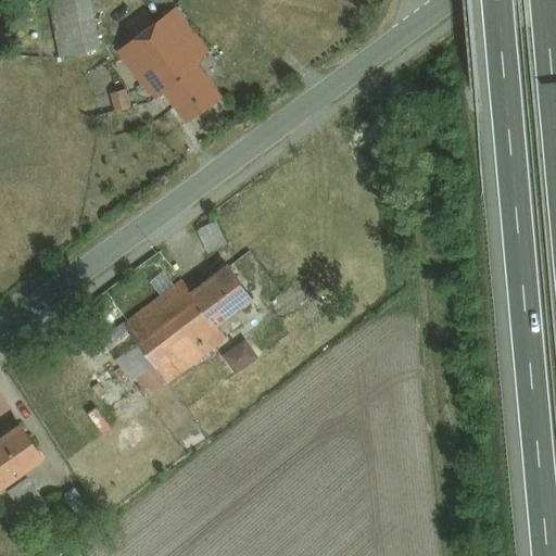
[(100,50),(92,0),(51,0),(60,55),(100,50)]
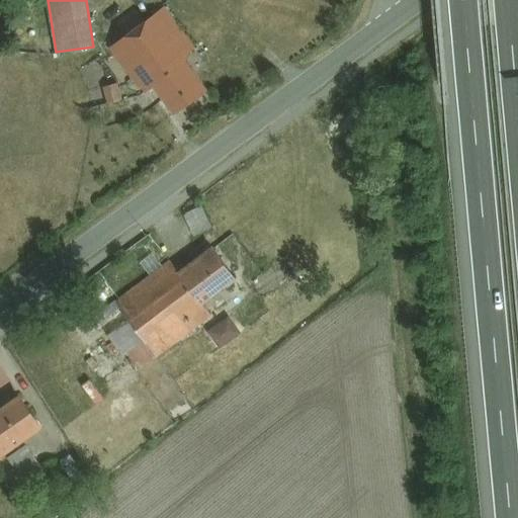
[(162,10),(110,47),(144,93),(155,86),(173,112),(207,88),(185,57),(191,53),(162,10)]
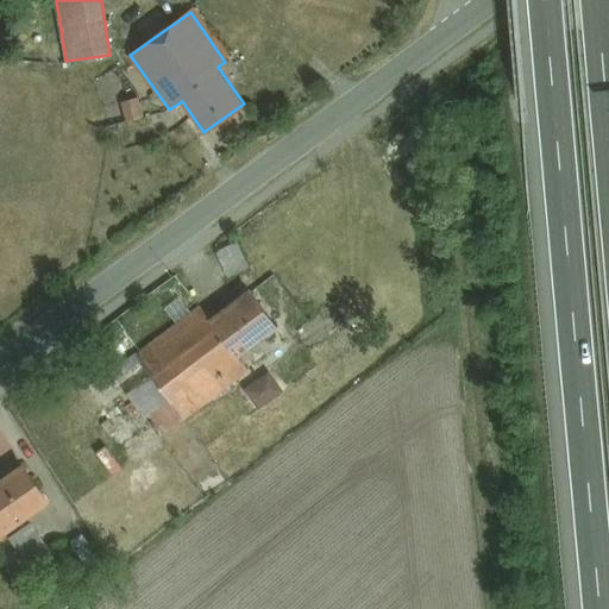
[(129,121),(146,117),(142,96),(123,101),(129,121)]
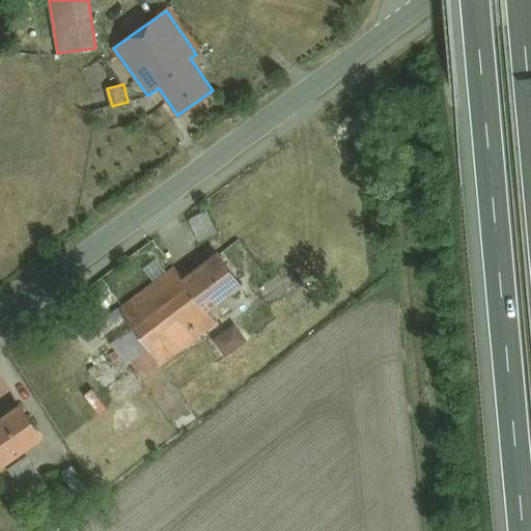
[(190,220),(201,242),(218,233),(206,211),(190,220)]
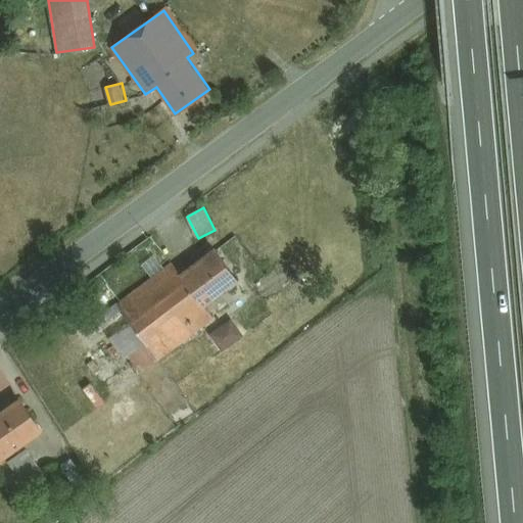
[(176,253),(115,296),(155,353),(254,284),(231,250),(193,277),(176,253)]
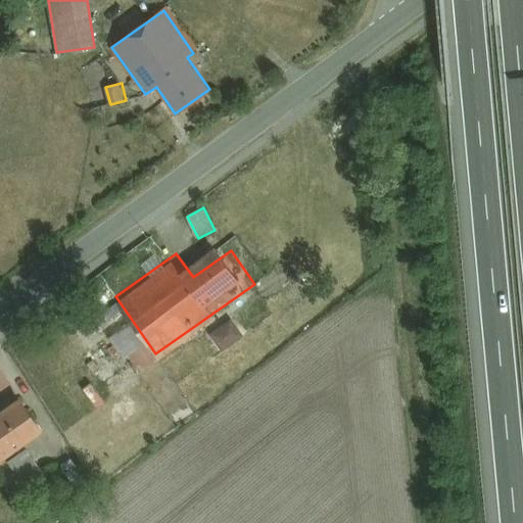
[(237,324),(214,328),(219,353),(242,349),(237,324)]
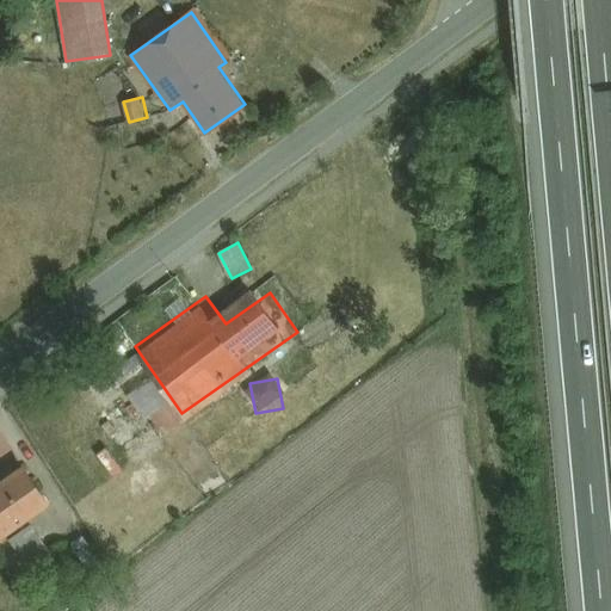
[(0,544),(72,491),(41,449),(0,477),(0,544)]
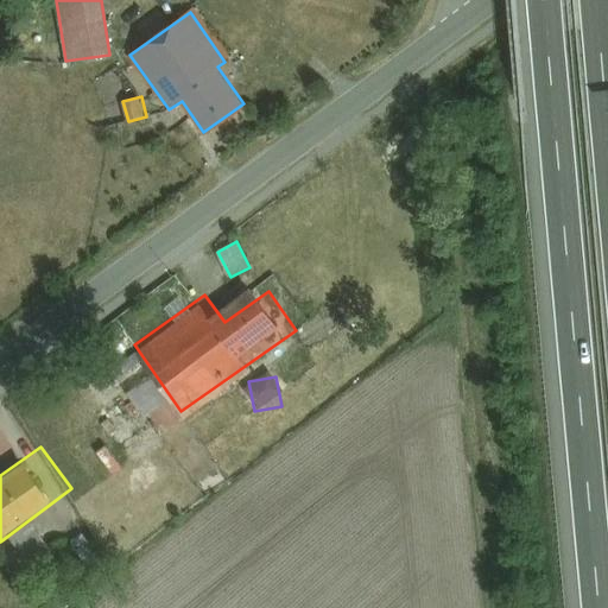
[(29,559),(48,546),(31,523),(12,536),(29,559)]
